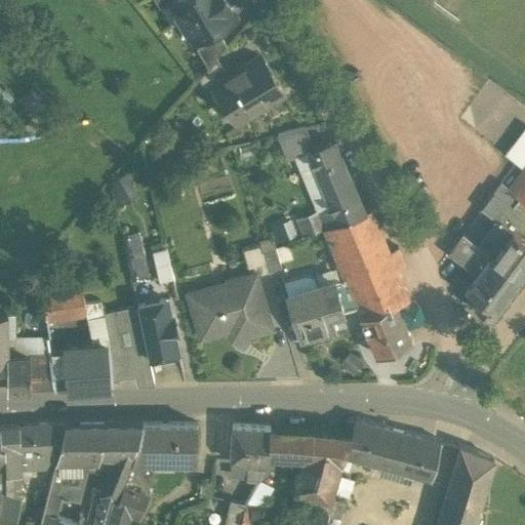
[(153,0),(159,9),(170,3),(169,2),(172,0),(153,0)]
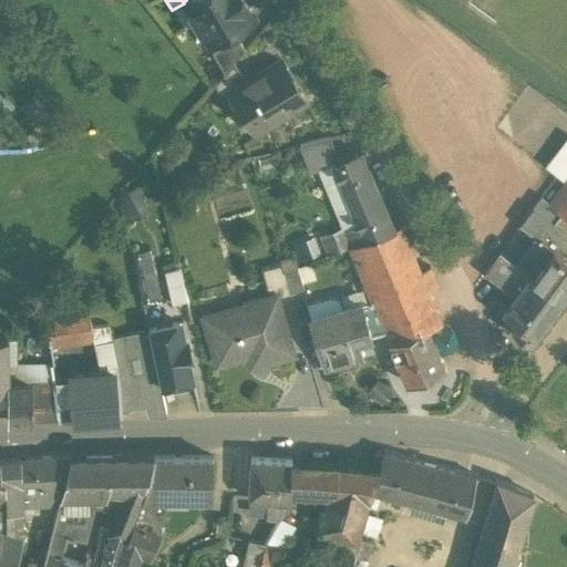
[(186,0),(183,2),(184,3),(196,24),(237,0),(186,0)]
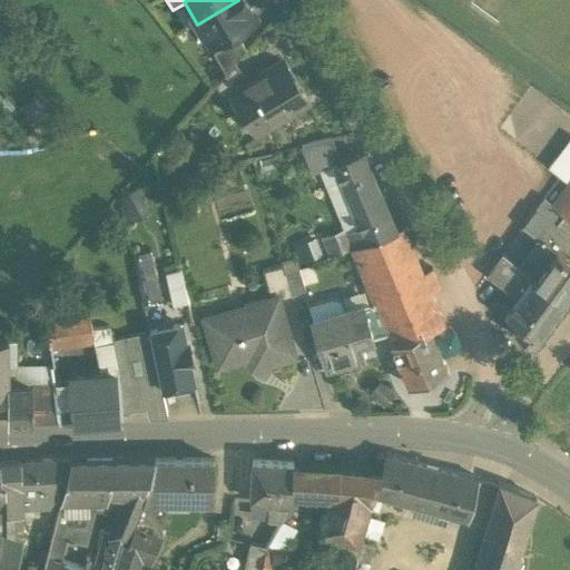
[(244,0),(238,0),(197,25),(209,47),(256,20),(244,0)]
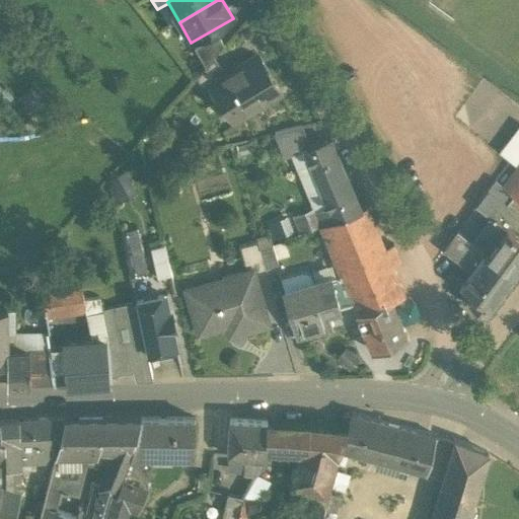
[(217,35),(194,50),(205,68),(214,59),(224,47),(217,35)]
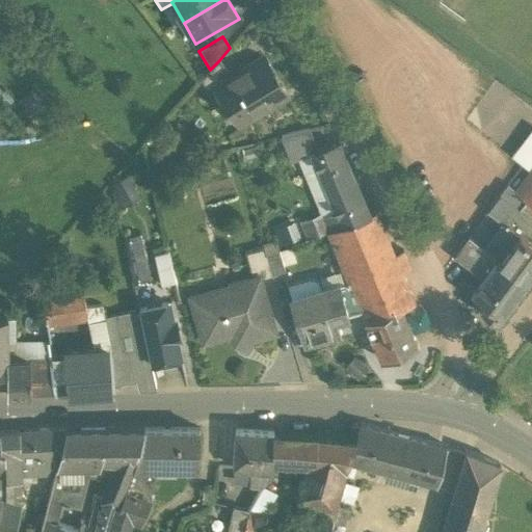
[(210,70),(201,81),(209,95),(219,87),(218,86),(231,79),(219,60),(210,70)]
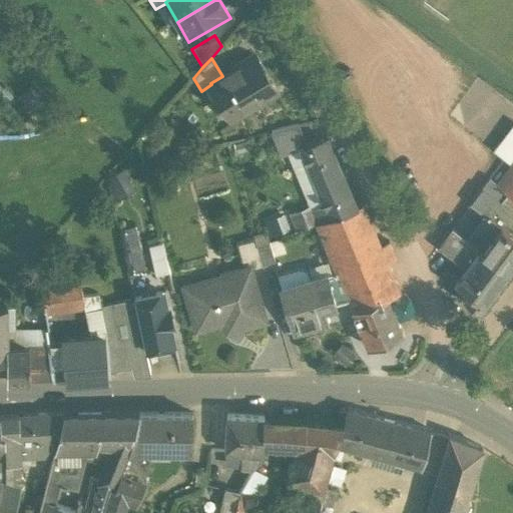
[(222,76),(210,83),(211,84),(232,119),(274,94),(251,58),(222,76)]
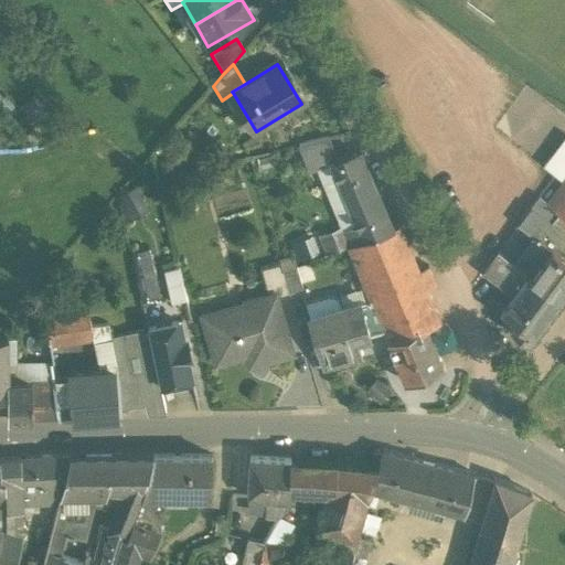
[(39,96),(27,107),(39,120),(51,109),(39,96)]
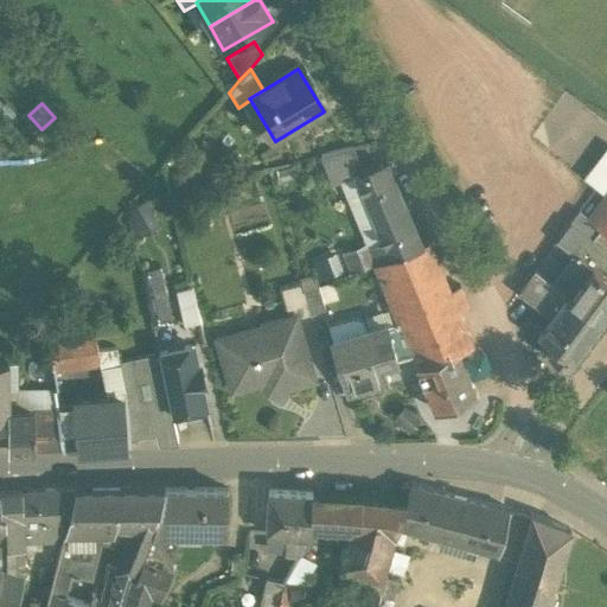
[(353,148),(321,157),(334,186),(358,177),(357,176),(364,173),(353,148)]
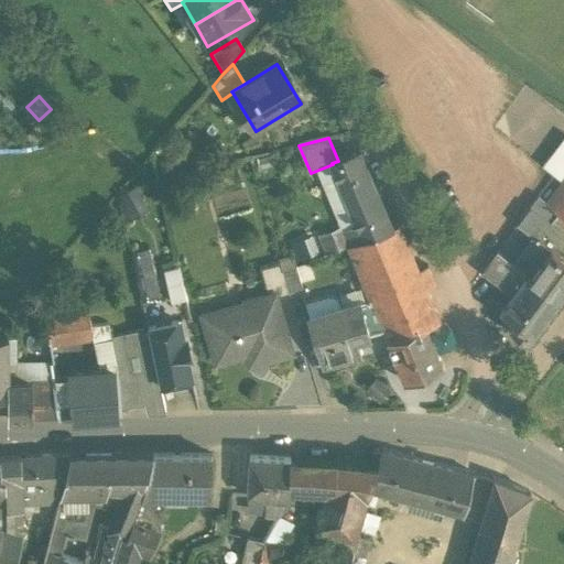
[(563,183),(563,181),(563,140),(543,167),(563,183)]
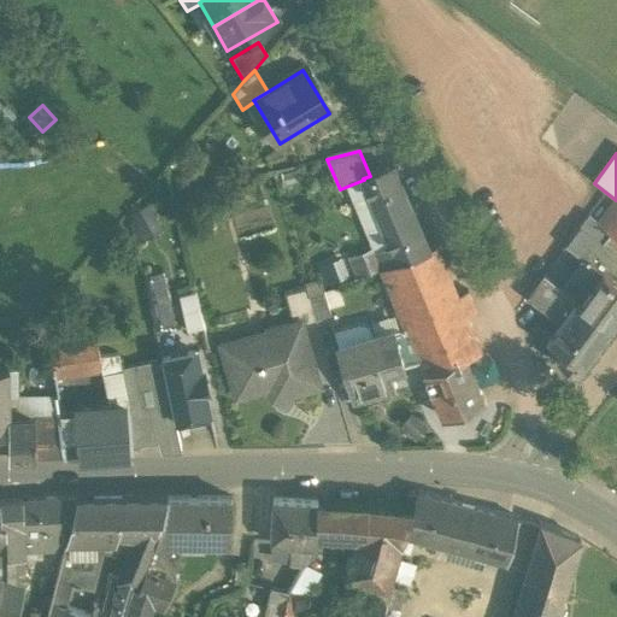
[(370,176),(363,178),(364,180),(370,198),(395,188),(387,169),(370,176)]
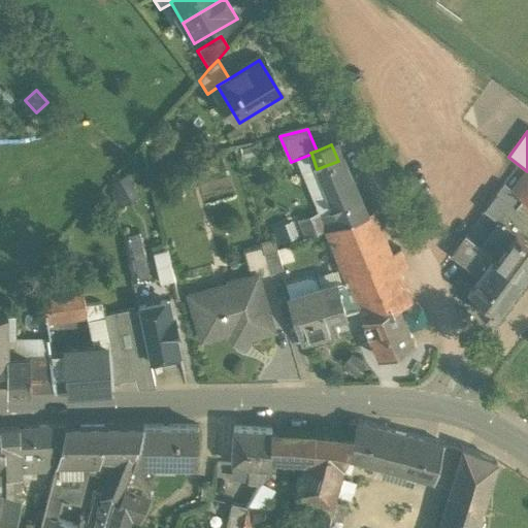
[(365,215),(342,159),(338,161),(317,169),(332,210),(320,216),(326,231),(365,215)]
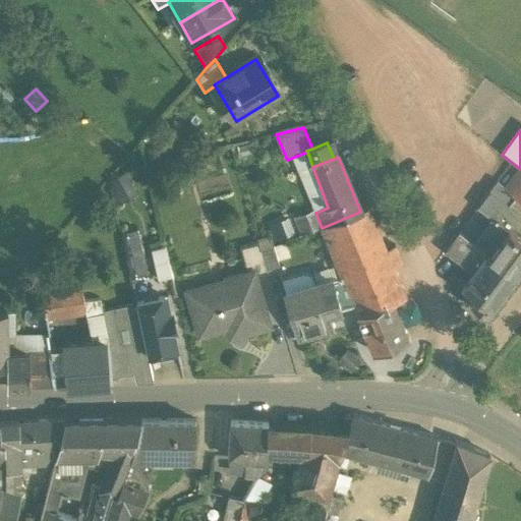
[(505,187),(505,188),(516,196),(520,200),(520,167),(520,169),(505,187)]
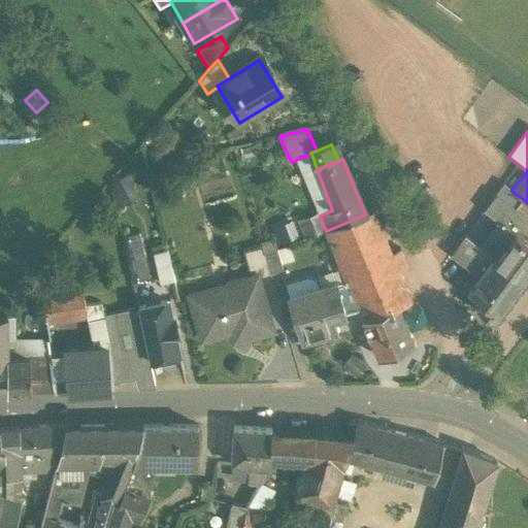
[(512,190),(503,184),(496,194),(516,208),(523,199),(512,191),(512,190)]
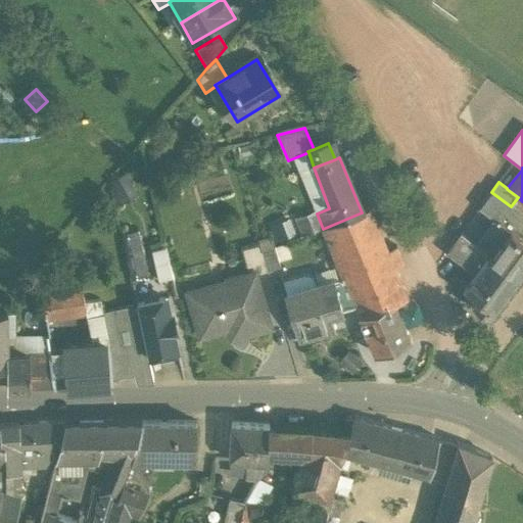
[(491,192),(481,204),(502,220),(511,206),(491,192)]
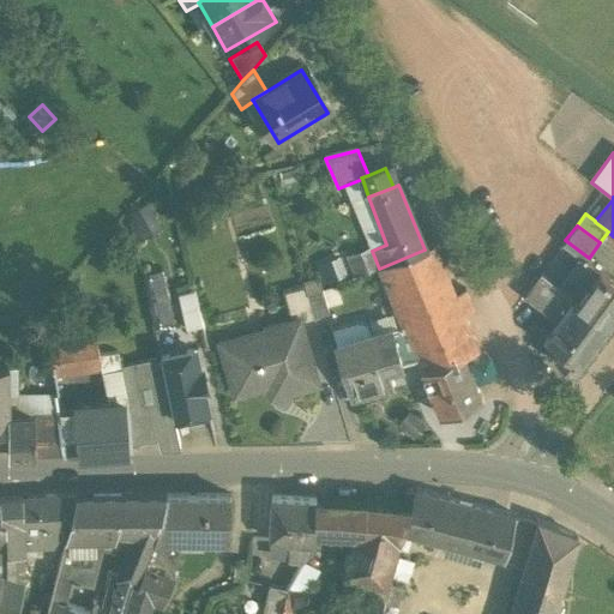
[(425,250),(379,269),(405,331),(416,359),(422,372),(462,355),(463,357),(479,351),(464,318),(476,313),(467,290),(455,295),(434,246),(425,250)]
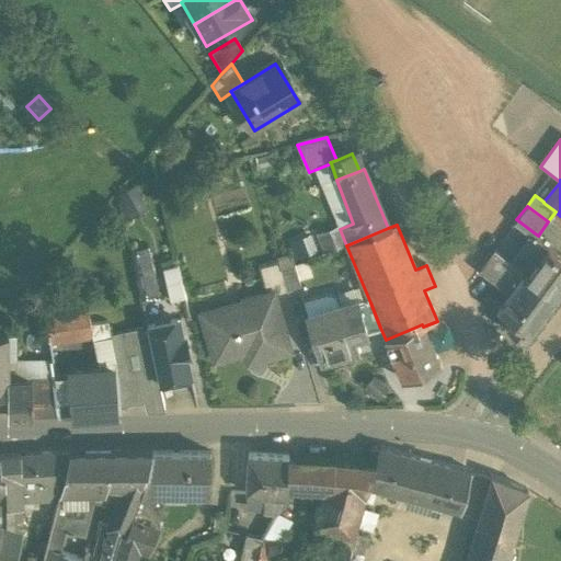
[(560,256),(548,248),(527,276),(554,297),(560,287),(560,256)]
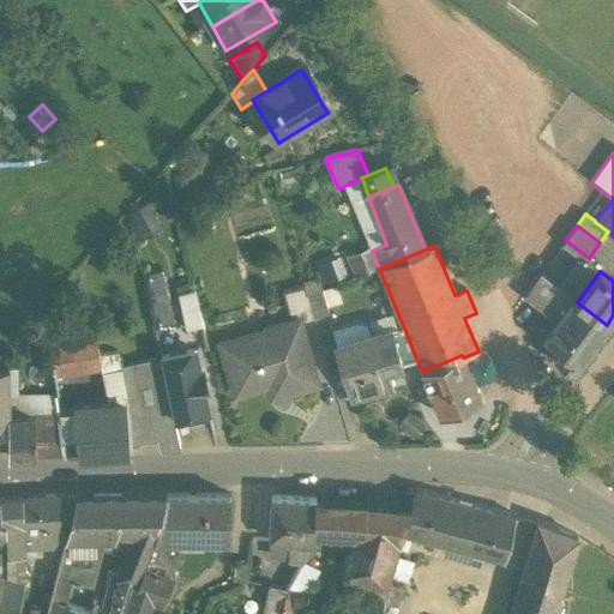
[(164,296),(160,274),(156,272),(144,275),(156,333),(185,327),(179,299),(174,300),(166,302),(164,296)]
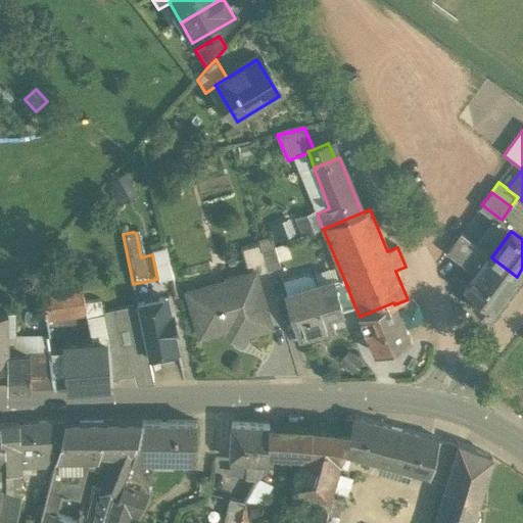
[(487,255),(460,235),(445,253),(473,274),(487,255)]
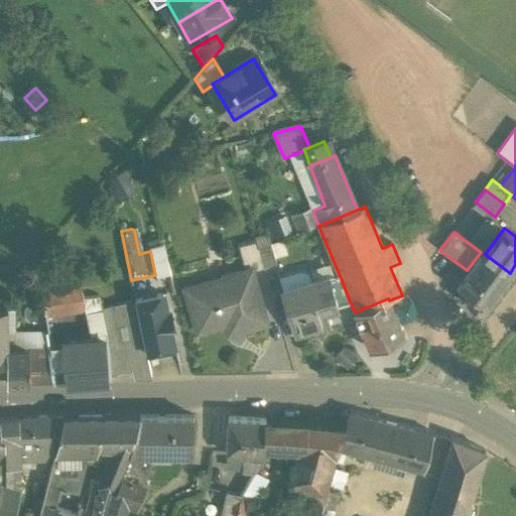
[(263,268),(258,248),(257,248),(255,241),(237,246),(244,270),(251,268),(252,272),(263,268)]
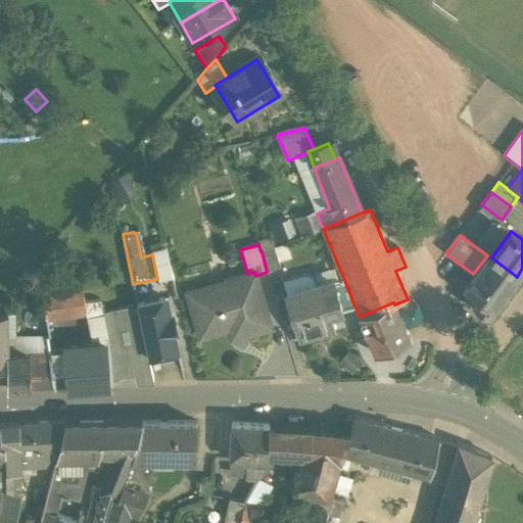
[(274,247),(262,251),(267,272),(280,268),(274,247)]
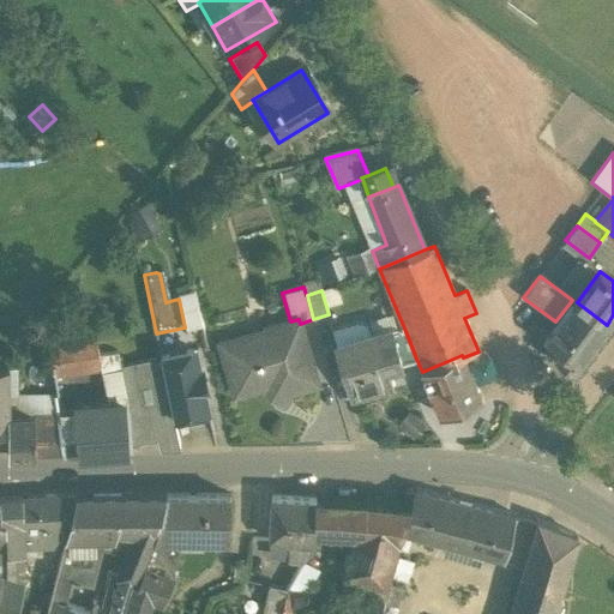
[(194,292),(178,295),(179,299),(185,327),(186,330),(202,326),(194,292)]
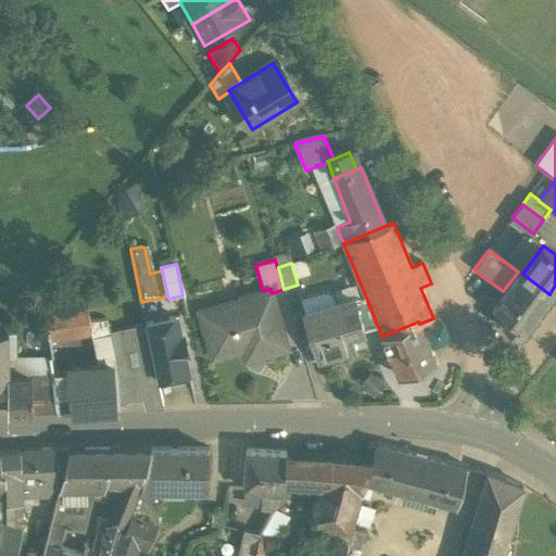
[(503,291),(493,306),(508,317),(503,324),(519,336),(550,294),(522,274),(518,272),(503,291)]
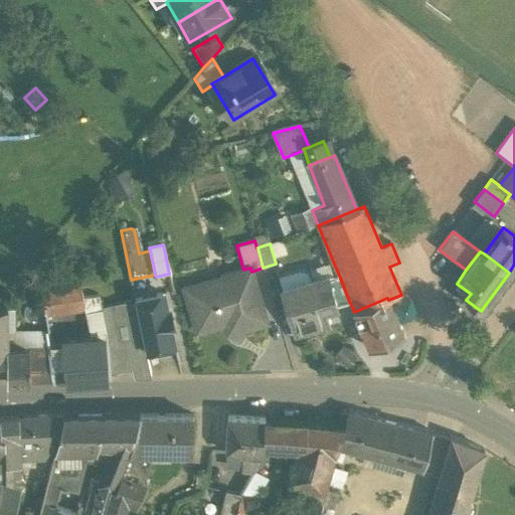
[(243,270),(183,288),(196,332),(239,320),(242,329),(266,322),(251,272),(250,268),(243,270)]
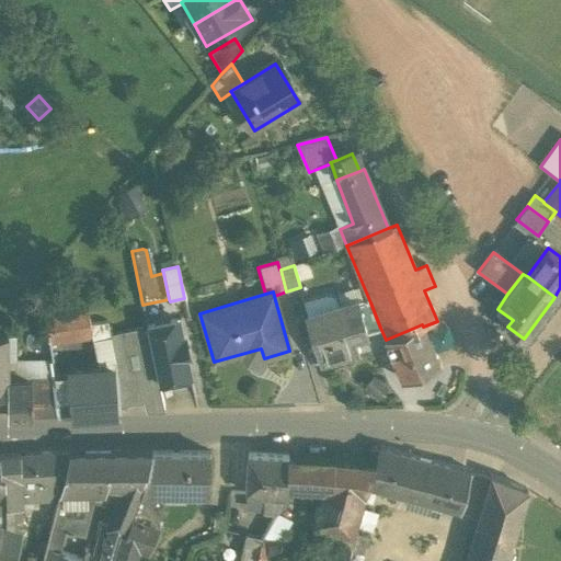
[(362,300),(338,307),(346,333),(350,332),(352,336),(357,335),(363,338),(365,333),(366,332),(380,328),(370,302),(362,300)]
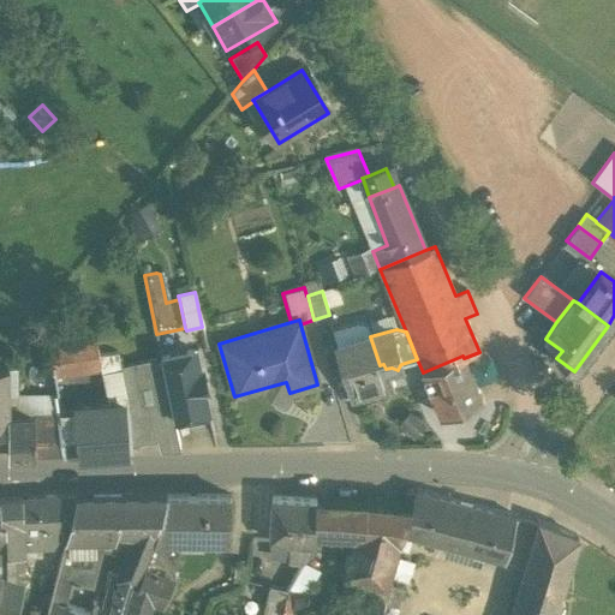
[(370,336),(336,346),(341,359),(344,358),(348,374),(345,375),(352,399),(390,388),(386,369),(383,364),(380,365),(370,336)]
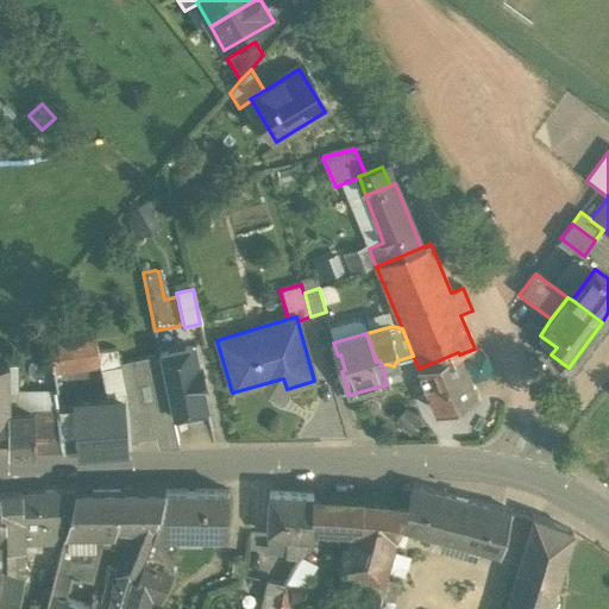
[(120,363),(118,349),(99,351),(96,338),(48,345),(51,369),(100,362),(106,400),(107,406),(126,405),(120,363)]
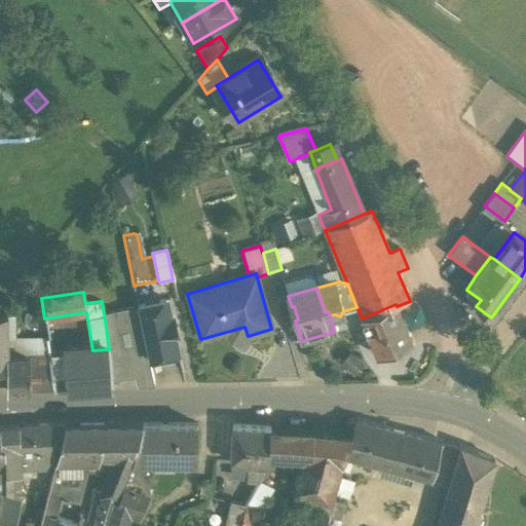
[(165,299),(137,305),(148,358),(177,351),(173,334),(177,333),(173,316),(170,317),(165,299)]
